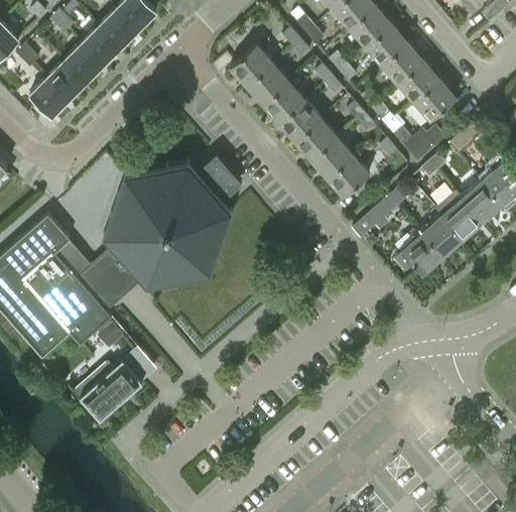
[(70,14),(79,5),(74,0),(73,0),(63,9),(70,14)]
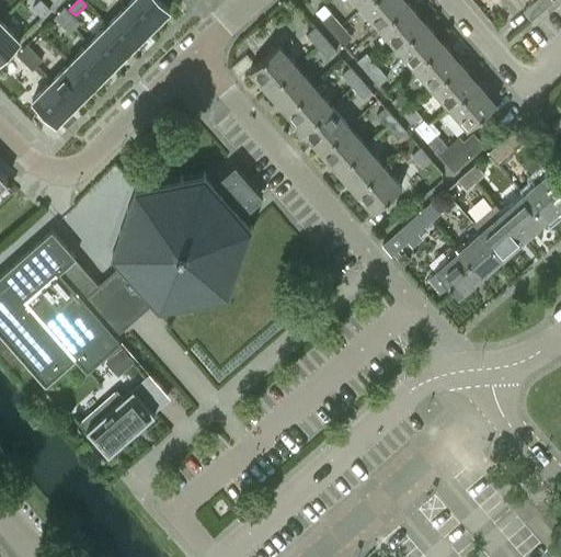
[(149,32),(168,13),(155,0),(134,0),(126,8),(149,32)]
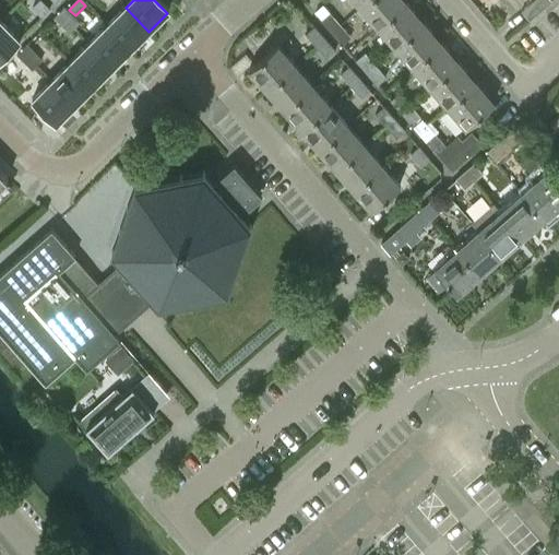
[(351,0),(359,10),(369,0),(351,0)]
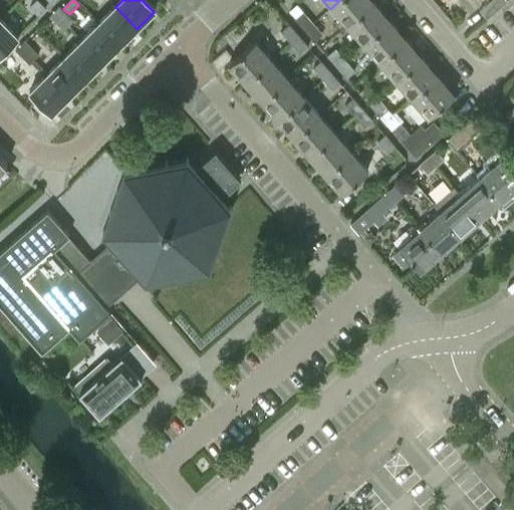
[(346,27),(372,5),(368,0),(339,0),(330,9),(346,27)]
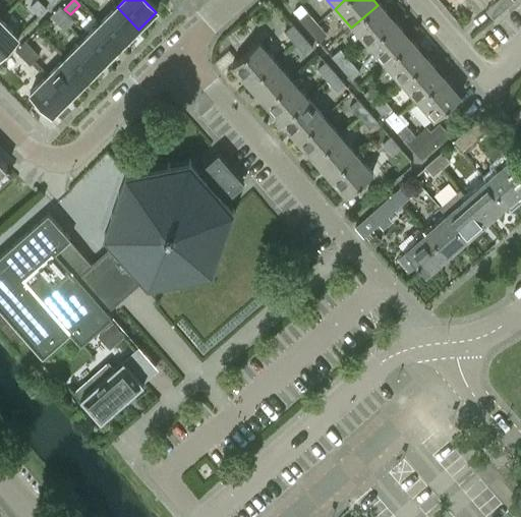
[(504,13),(514,4),(510,0),(500,0),(496,4),(504,13)]
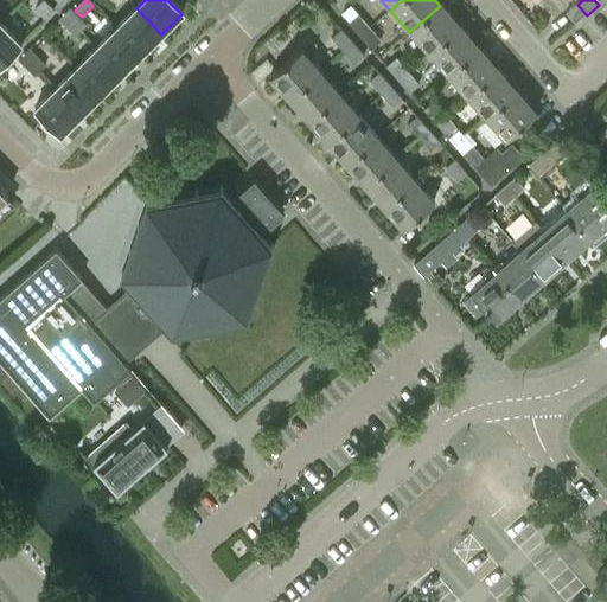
[(45,23),(55,13),(44,2),(34,12),(45,23)]
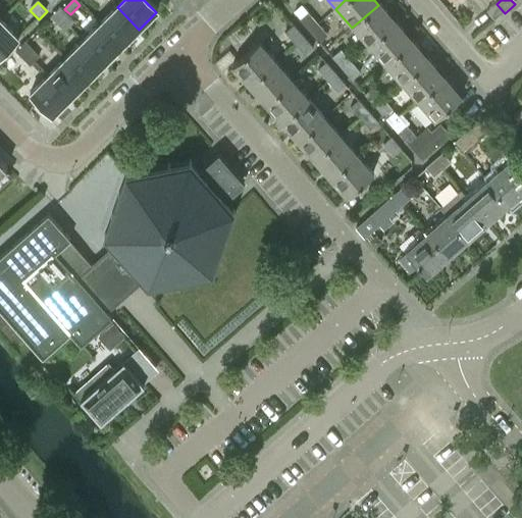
[(493,21),(505,13),(497,4),(486,13),(493,21)]
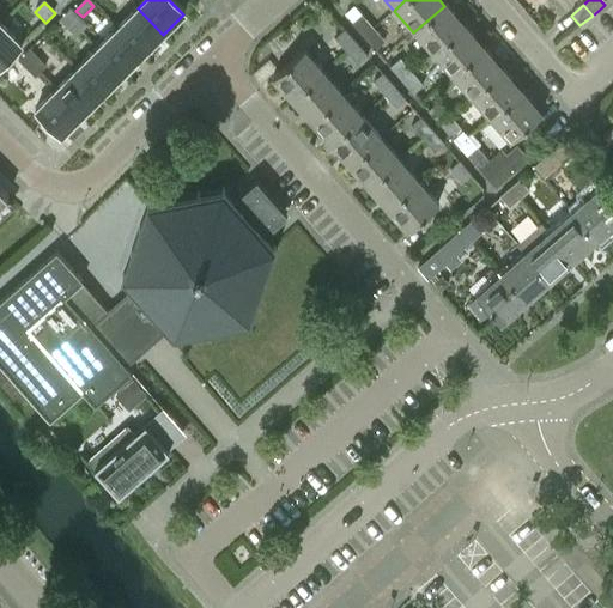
[(432,55),(463,28),(444,6),(413,32),(432,55)]
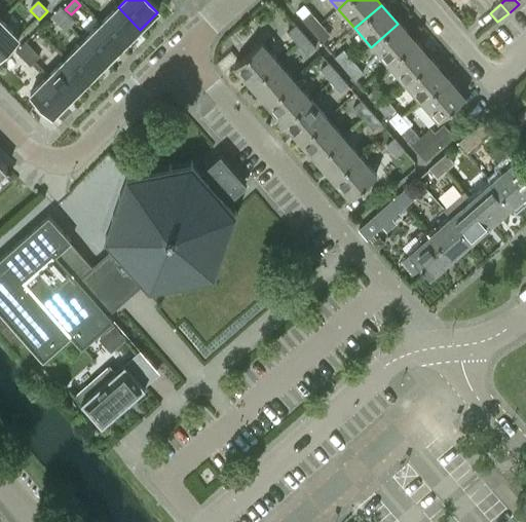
[(122,47),(140,30),(118,7),(101,26),(122,47)]
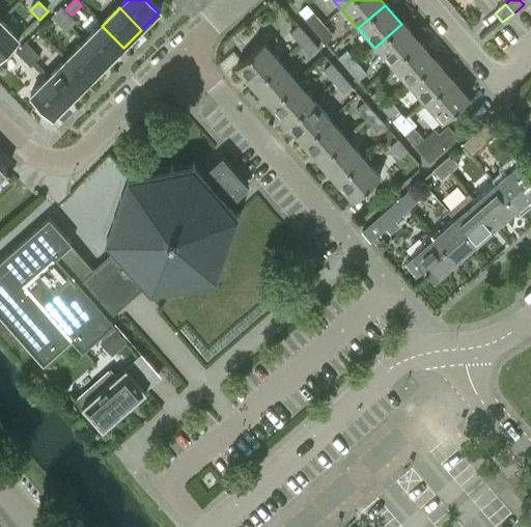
[(56,25),(66,15),(60,9),(51,20),(56,25)]
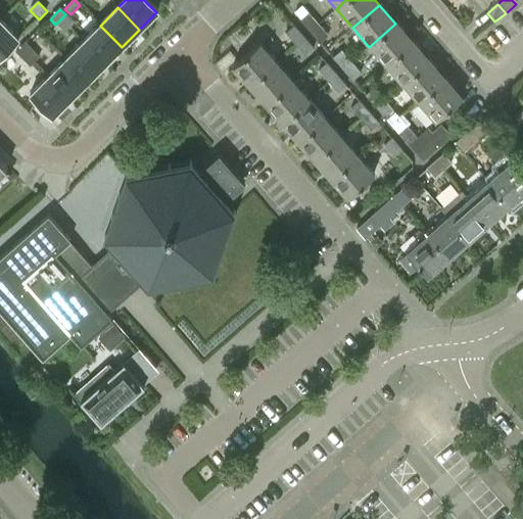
[(65,34),(75,25),(65,14),(55,25),(65,34)]
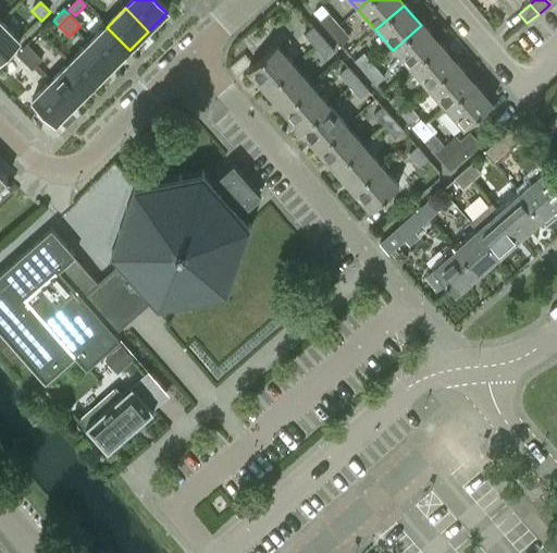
[(329,37),(338,28),(327,16),(318,25),(329,37)]
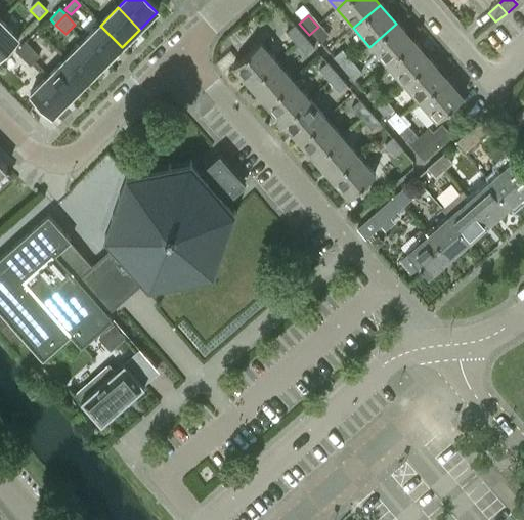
[(0,56),(17,40),(0,23),(0,56)]
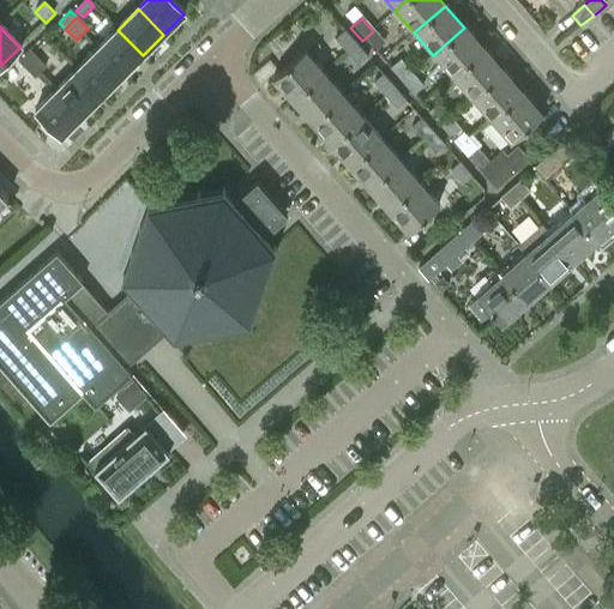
[(453,77),(485,50),(464,28),(433,55),(453,77)]
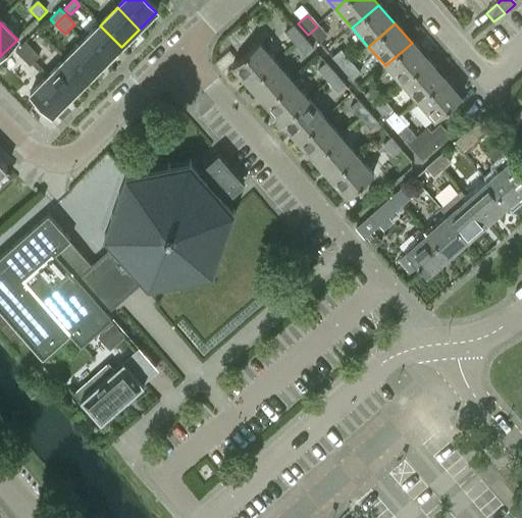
[(104,64),(121,47),(100,26),(83,42),(104,64)]
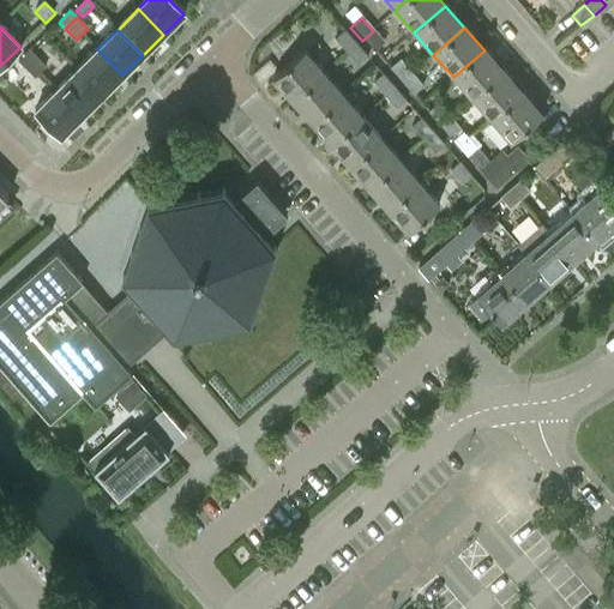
[(374,54),(384,44),(373,31),(362,41),(374,54)]
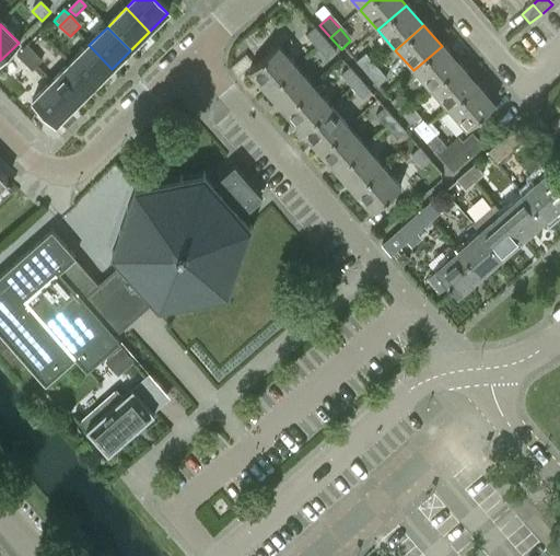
[(315,50),(324,43),(314,31),(305,38),(315,50)]
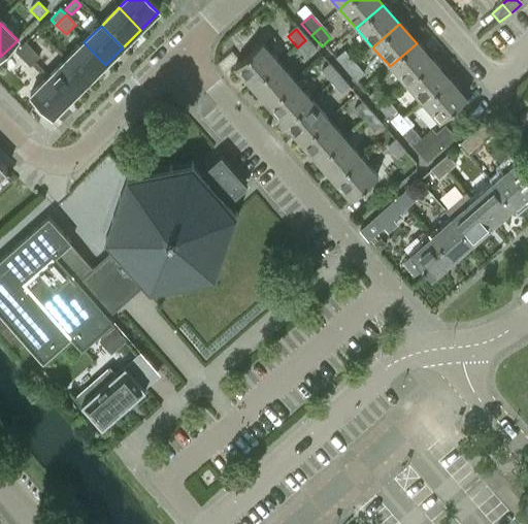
[(307,59),(316,52),(305,40),(297,47),(307,59)]
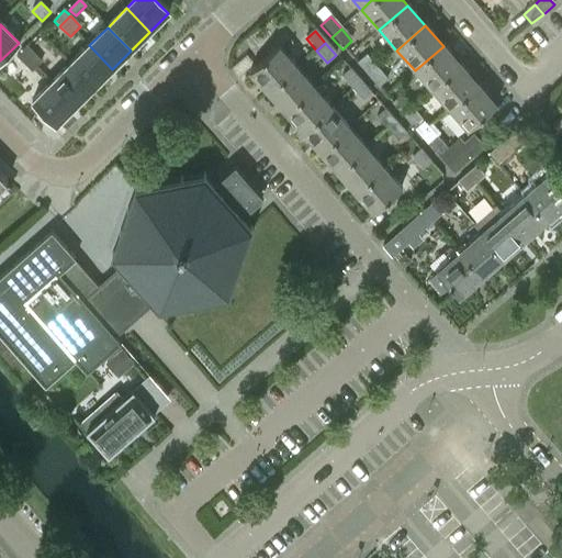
[(22,63),(32,53),(24,45),(14,55),(22,63)]
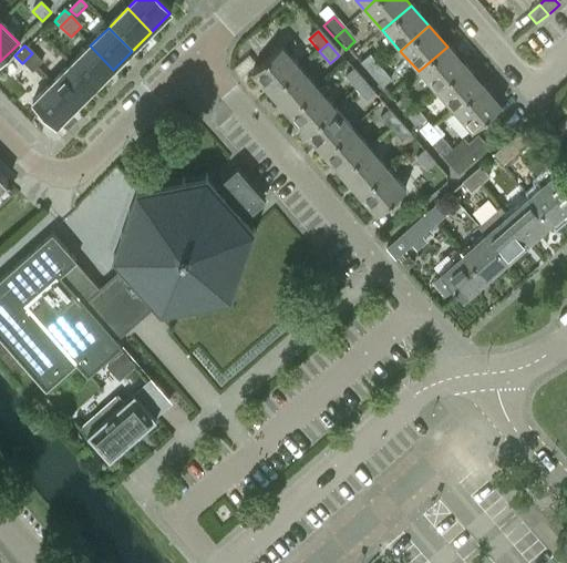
[(94,89),(113,70),(90,45),(71,65),(94,89)]
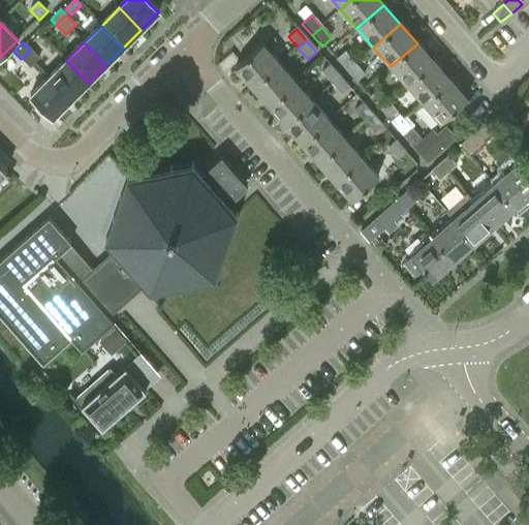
[(407,86),(433,62),(417,43),(391,66),(407,86)]
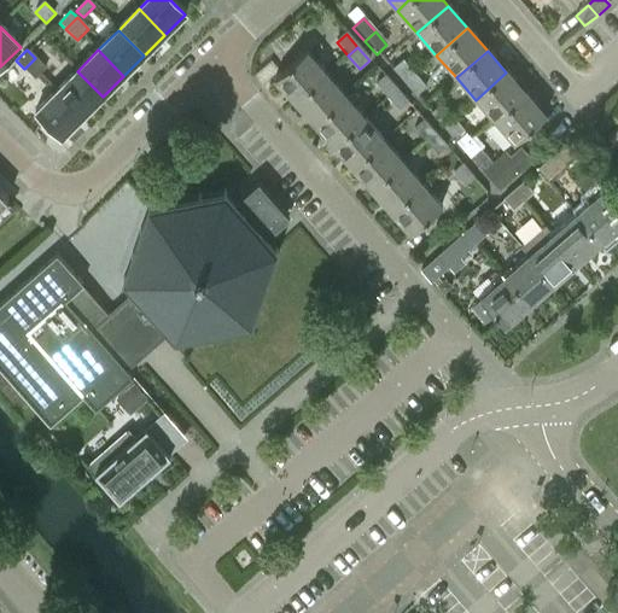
[(293,101),(326,75),(307,52),(274,80),(293,101)]
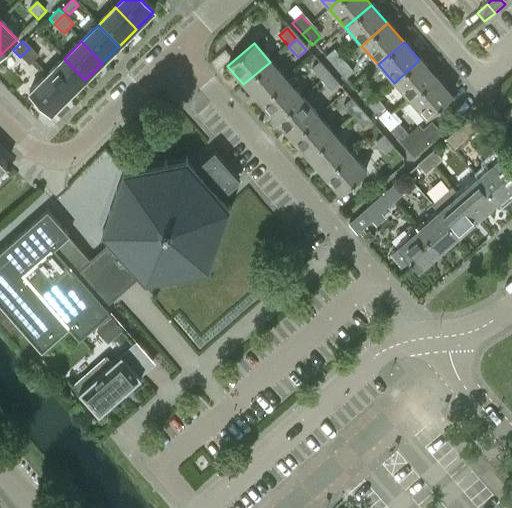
[(27,64),(36,55),(29,48),(20,57),(27,64)]
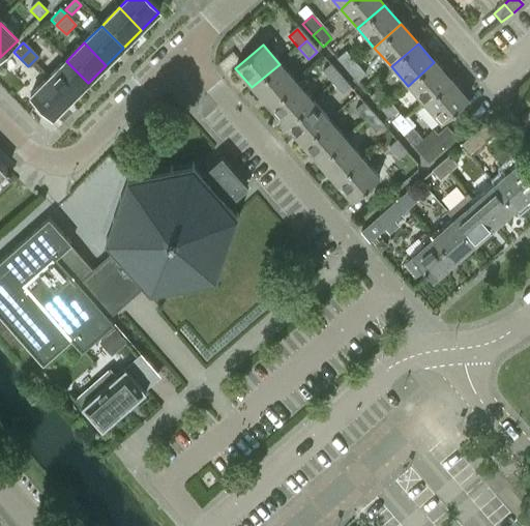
[(347,72),(356,64),(346,53),(336,61),(347,72)]
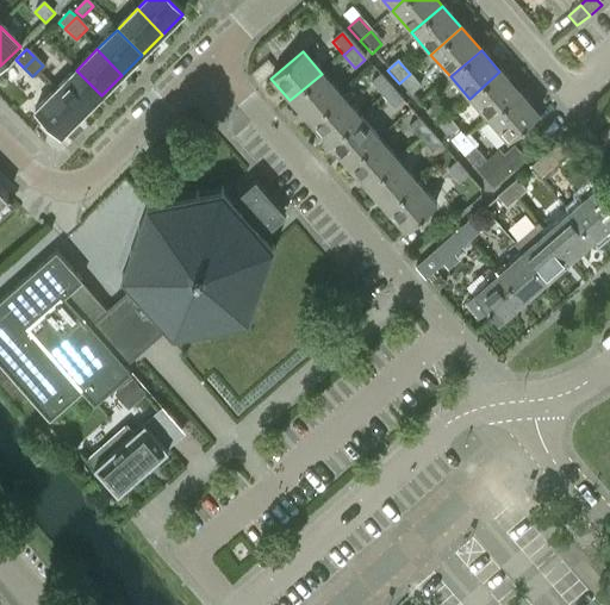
[(6,76),(12,83),(19,76),(12,70),(6,76)]
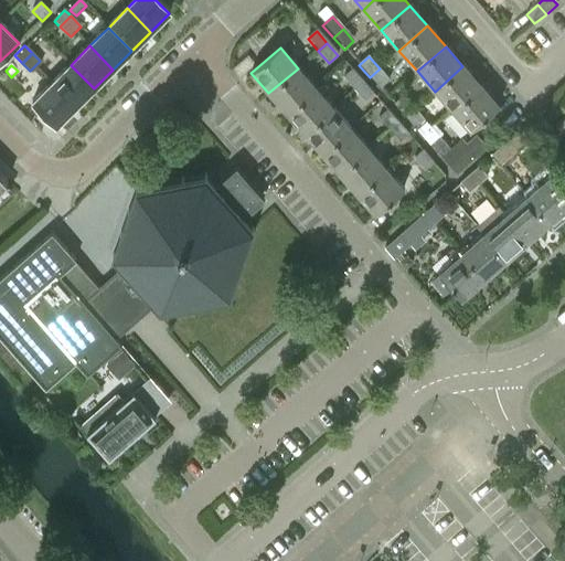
[(75,107),(94,88),(71,65),(52,83),(75,107)]
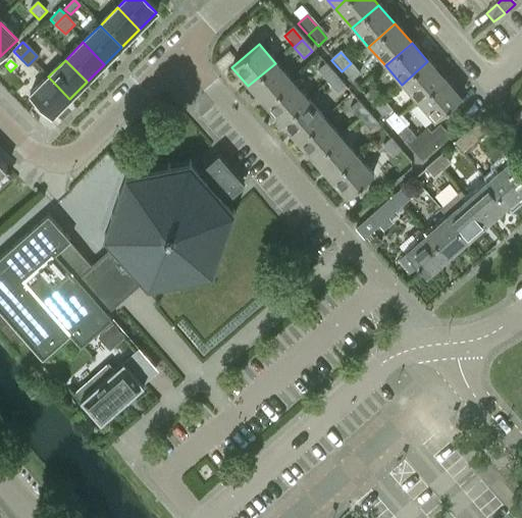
[(418,103),(445,80),(427,61),(402,85),(418,103)]
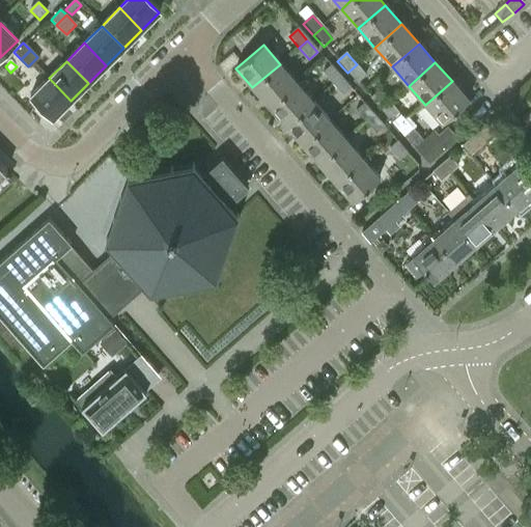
[(269,107),(297,83),(280,64),(252,87),(269,107)]
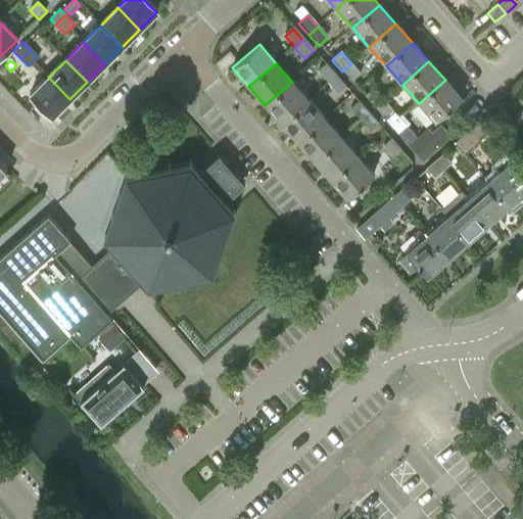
[(352,83),(361,75),(351,63),(342,72),(352,83)]
